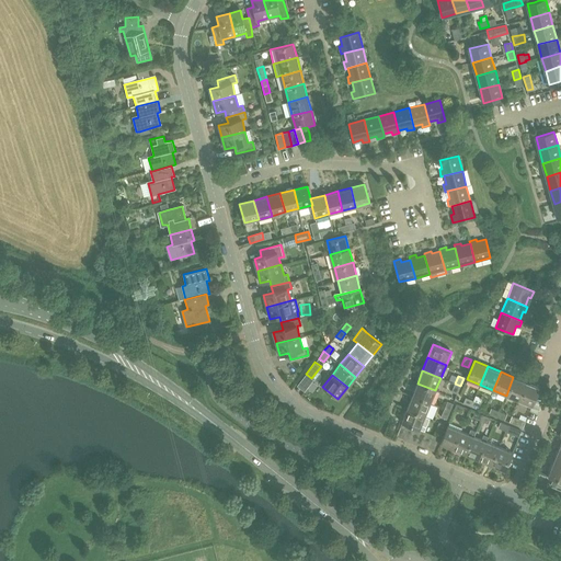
[(513,377),(506,396),(518,400),(526,382),(513,377)]
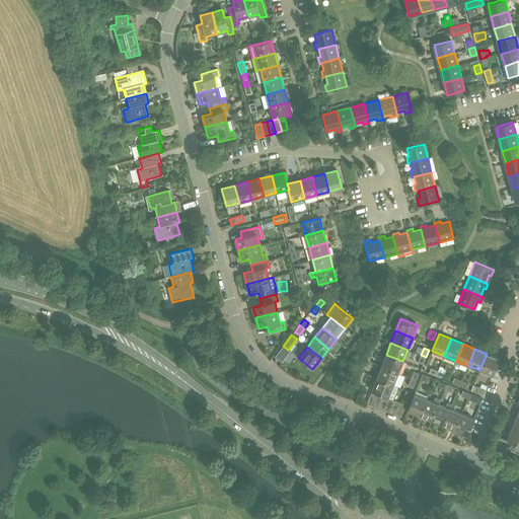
[(487,354),(479,370),(492,376),(499,359),(487,354)]
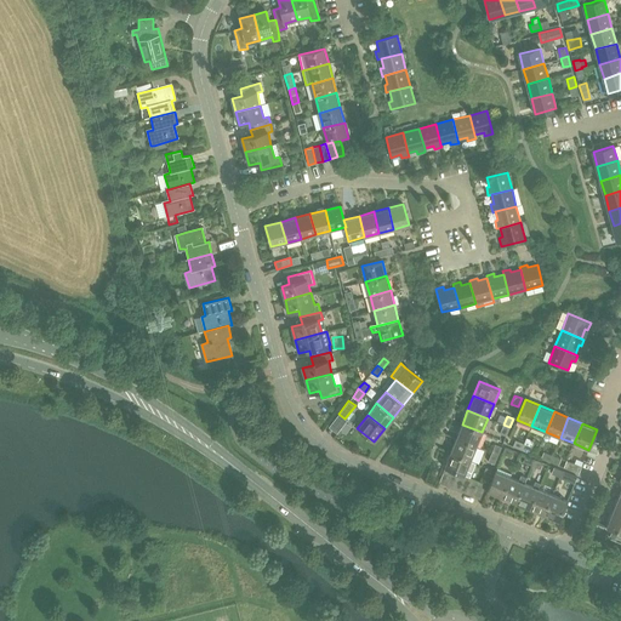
[(462,425),(456,438),(476,446),(482,432),(462,425)]
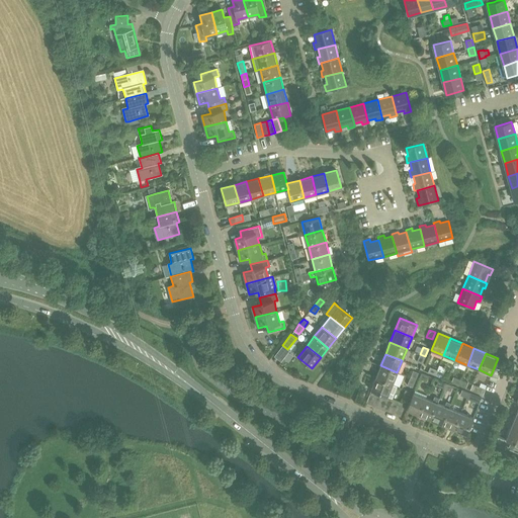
[(425,356),(420,354),(417,361),(422,363),(425,356)]
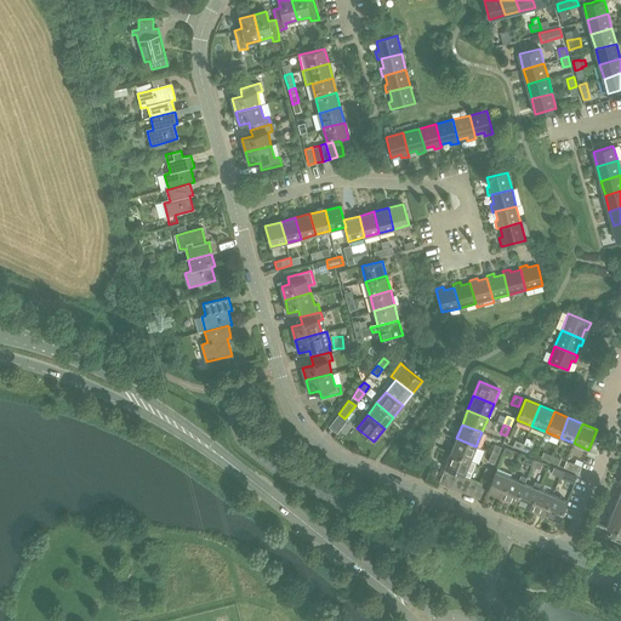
[(456,438),(450,453),(469,461),(471,461),(476,446),(456,438)]
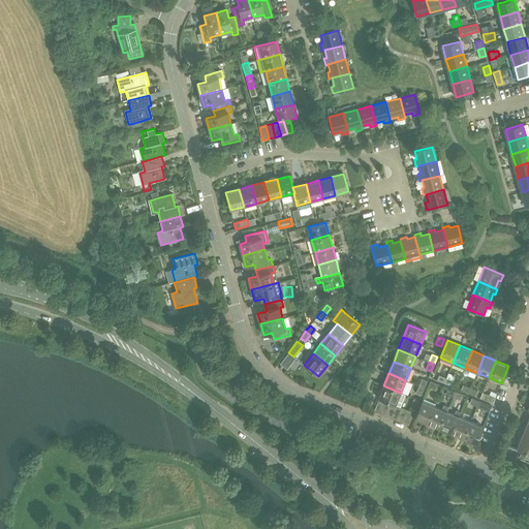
[(437,380),(444,383),(446,378),(439,374),(437,380)]
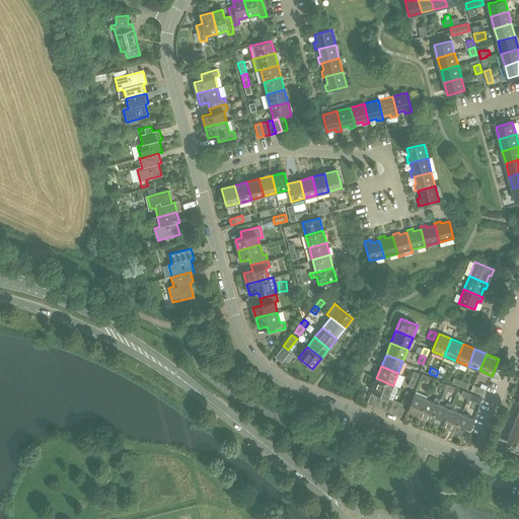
[(414,371),(411,378),(416,381),(419,373),(414,371)]
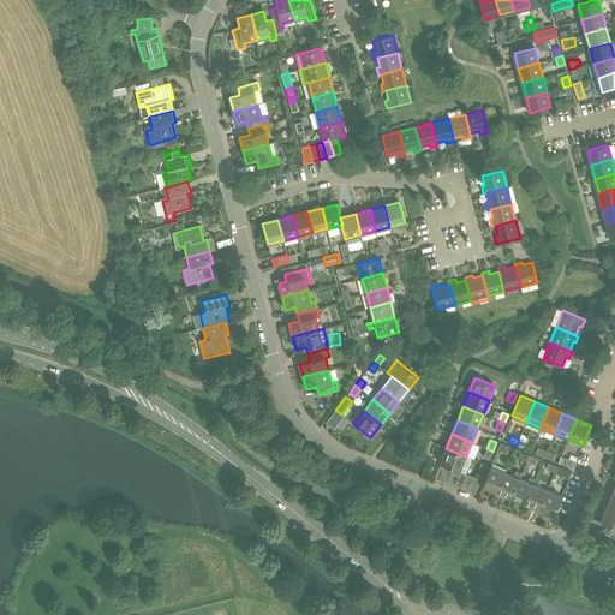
[(519,440),(517,446),(525,449),(527,442),(519,440)]
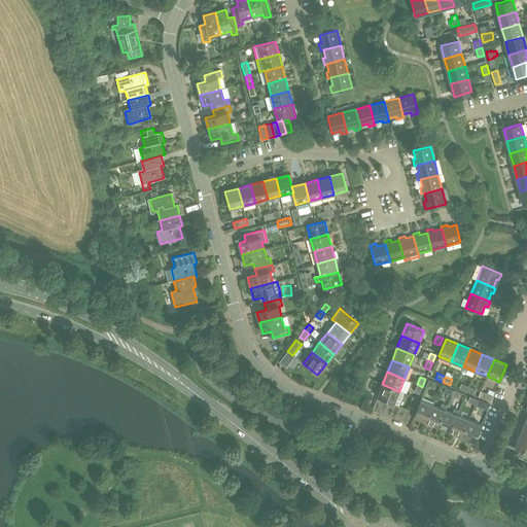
[(434,388),(436,382),(428,379),(426,385),(434,388)]
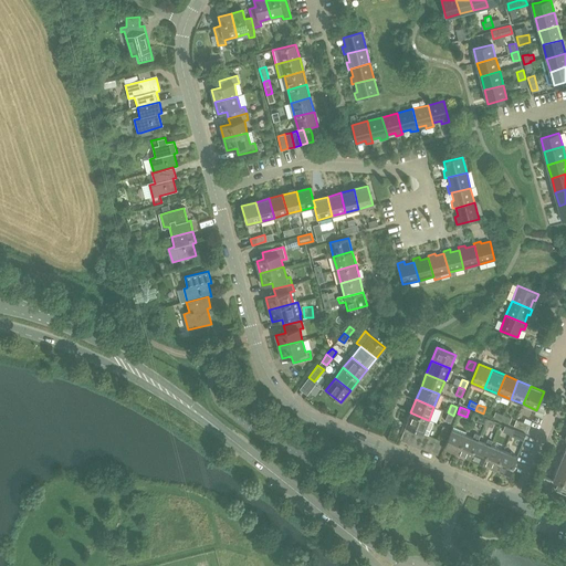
[(495,411),(493,417),(501,420),(504,415),(495,411)]
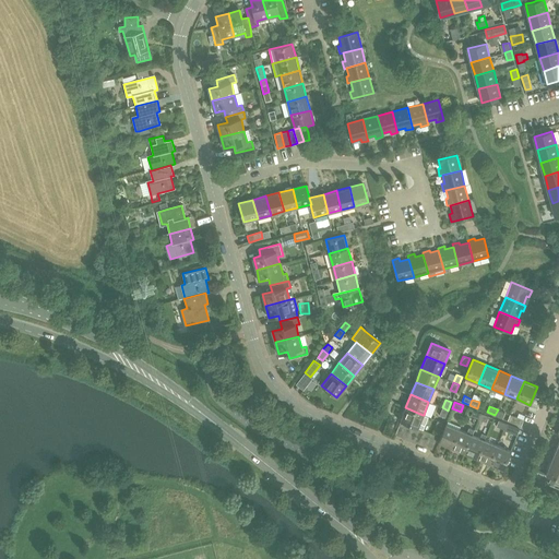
[(413,426),(418,428),(423,430),(428,416),(424,415),(423,415),(405,407),(400,420),(401,420),(406,424),(413,426)]
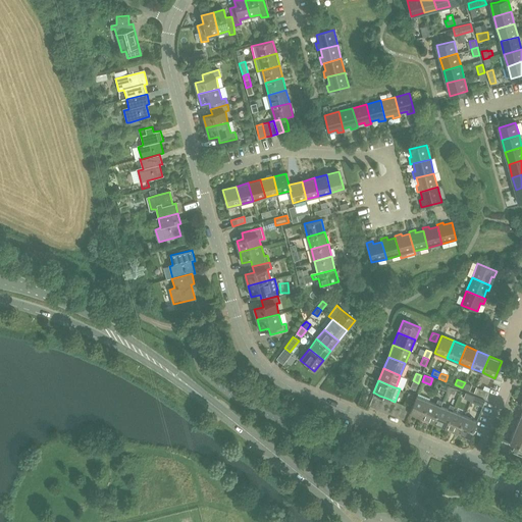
[(418,383),(413,380),(410,387),(416,389),(418,383)]
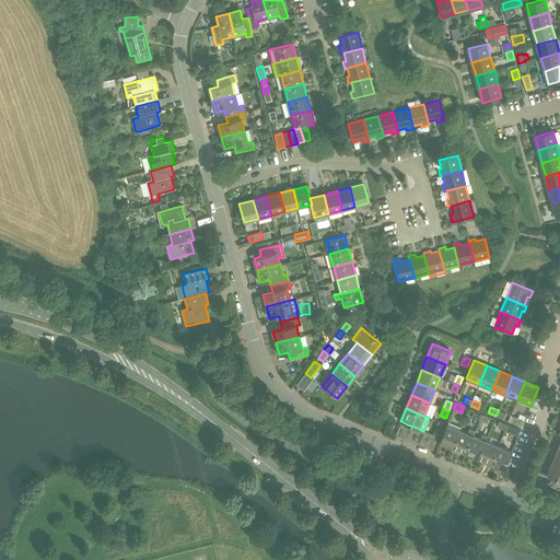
[(471,416),(479,420),(482,413),(474,410),(471,416)]
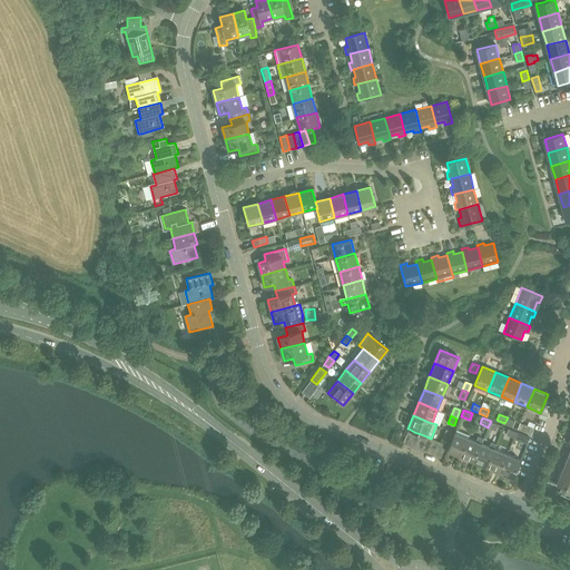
[(508,418),(504,423),(512,426),(514,421),(508,418)]
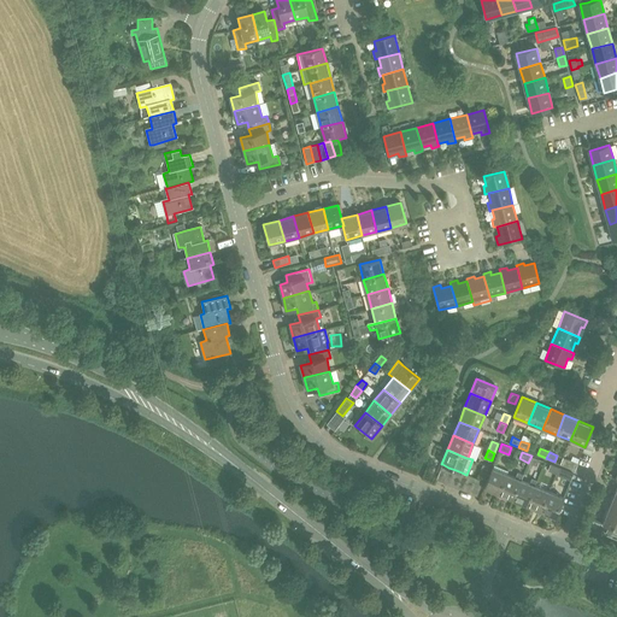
[(532,456),(528,463),(536,465),(539,459),(532,456)]
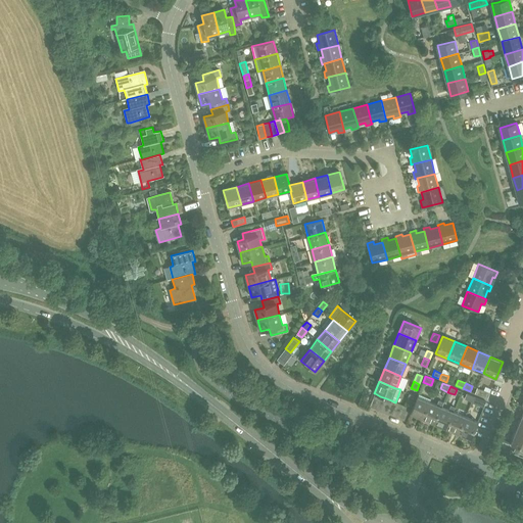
[(487,398),(489,392),(477,387),(475,393),(487,398)]
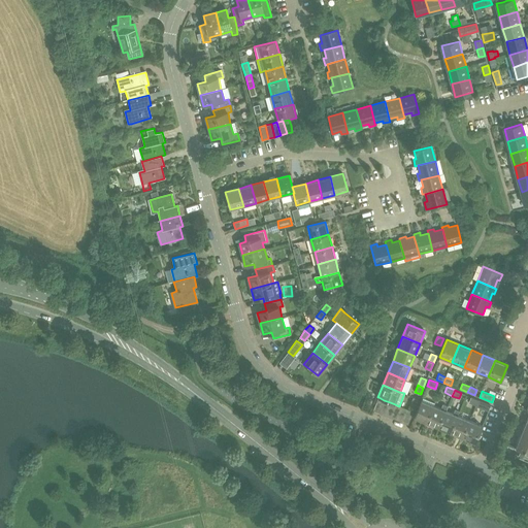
[(384,400),(378,397),(373,409),(378,413),(384,400)]
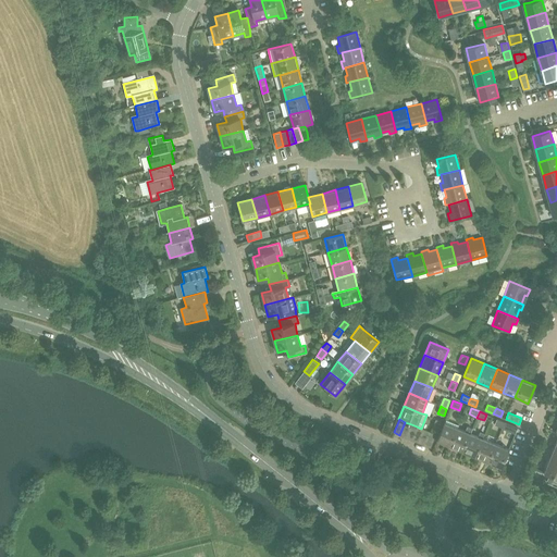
[(502,429),(505,422),(497,419),(494,424),(502,428),(502,429)]
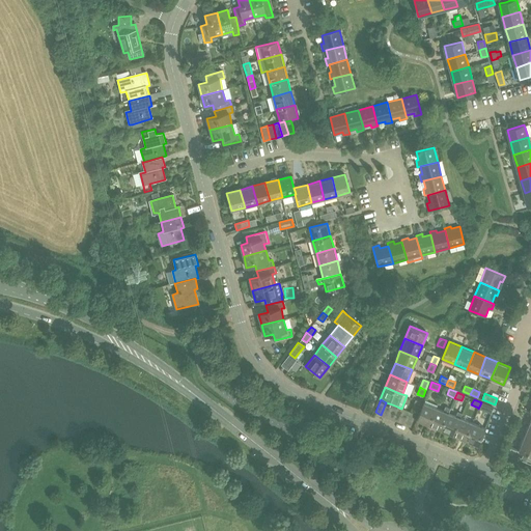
[(392,404),(386,402),(381,415),(387,417),(392,404)]
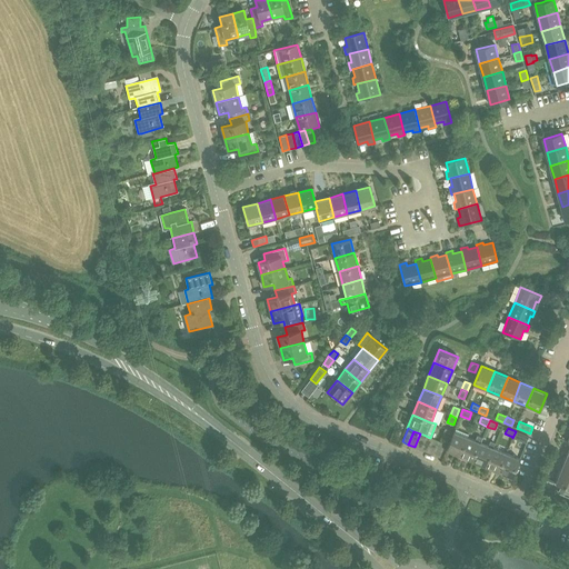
[(516,431),(512,438),(526,443),(529,437),(516,431)]
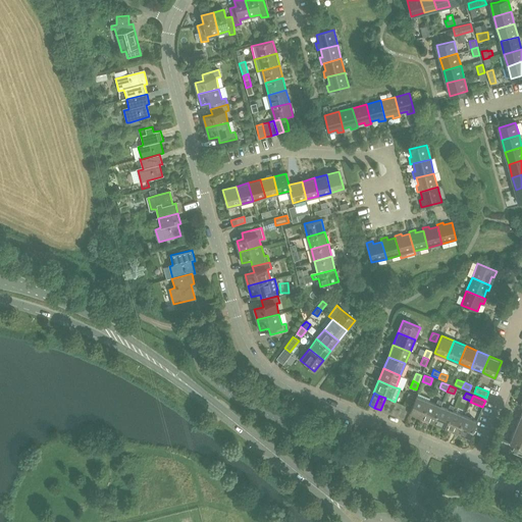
[(410,413),(422,418),(428,402),(416,397),(410,413)]
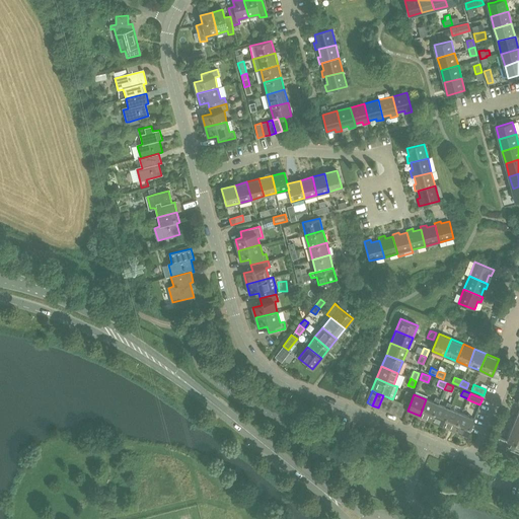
[(388,397),(383,395),(378,408),(384,410),(388,397)]
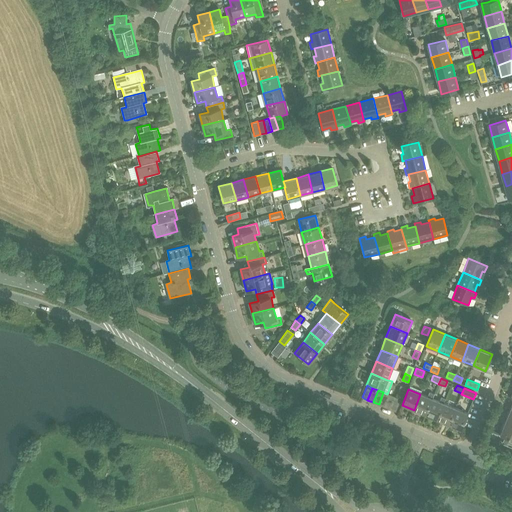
[(389,394),(387,394),(383,392),(379,404),(384,407),(389,394)]
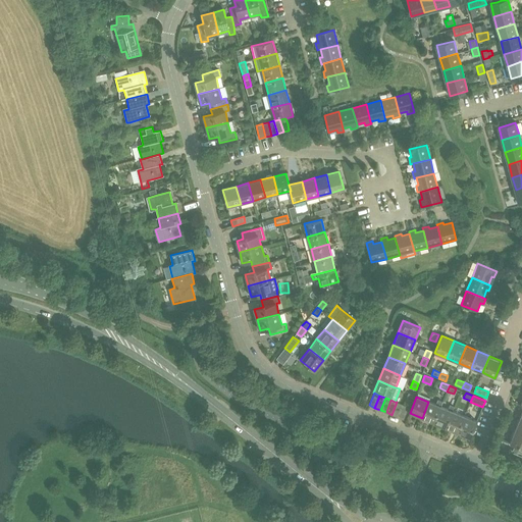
[(402,405),(397,402),(392,415),(398,417),(402,405)]
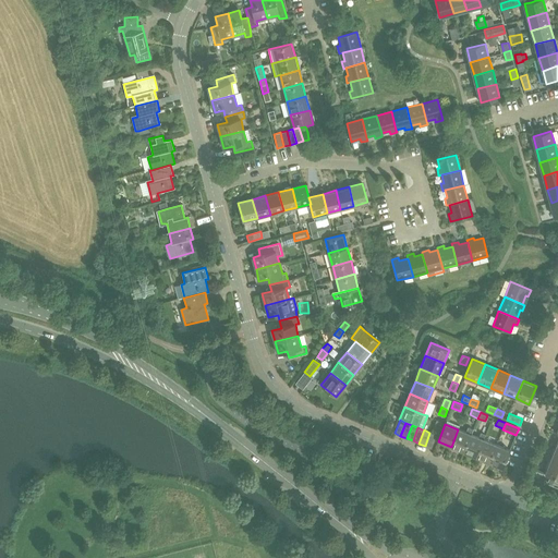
[(458,429),(451,447),(463,452),(471,435),(458,429)]
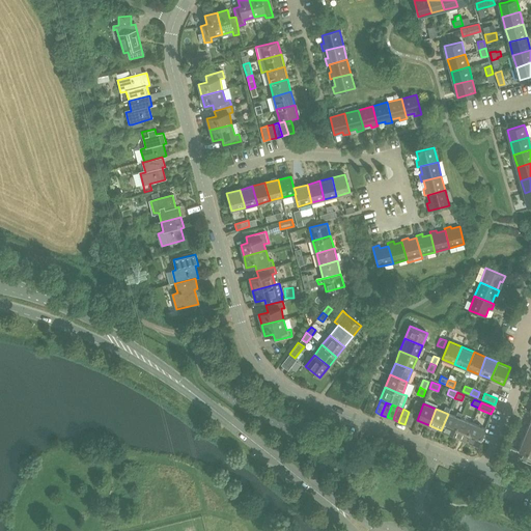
[(448,414),(441,430),(453,436),(460,418),(459,418),(462,413),(457,411),(455,416),(448,414)]
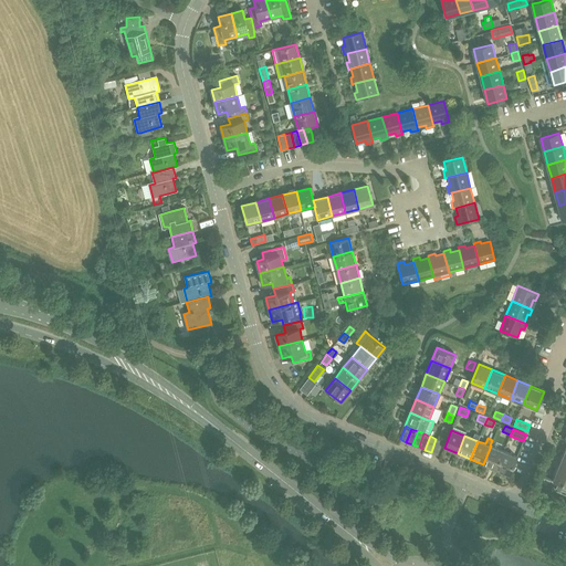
[(443,441),(436,439),(431,452),(437,454),(443,441)]
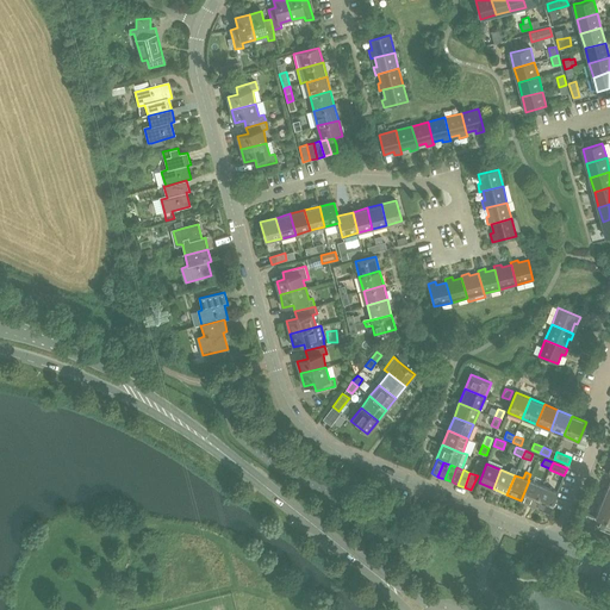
[(529,480),(521,500),(535,506),(542,486),(529,480)]
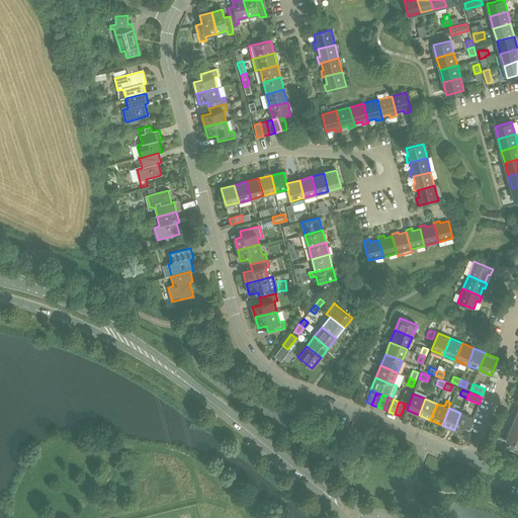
[(460,413),(454,430),(466,435),(472,418),(460,413)]
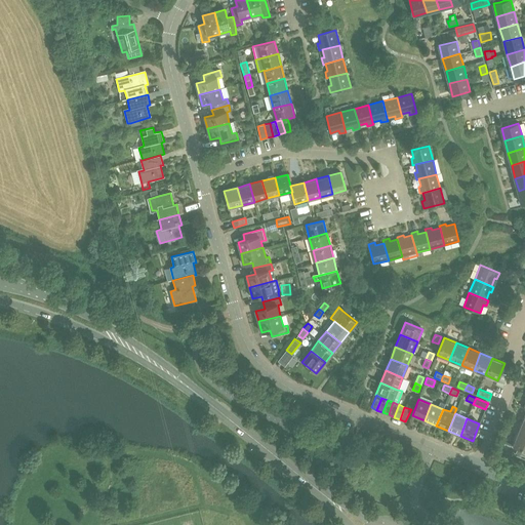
[(524,435),(518,433),(513,445),(524,449),(524,435)]
